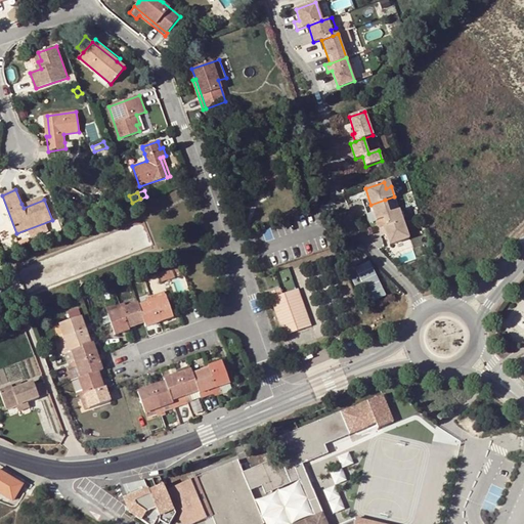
[(42,197),(22,204),(24,208),(44,200),(42,197)]
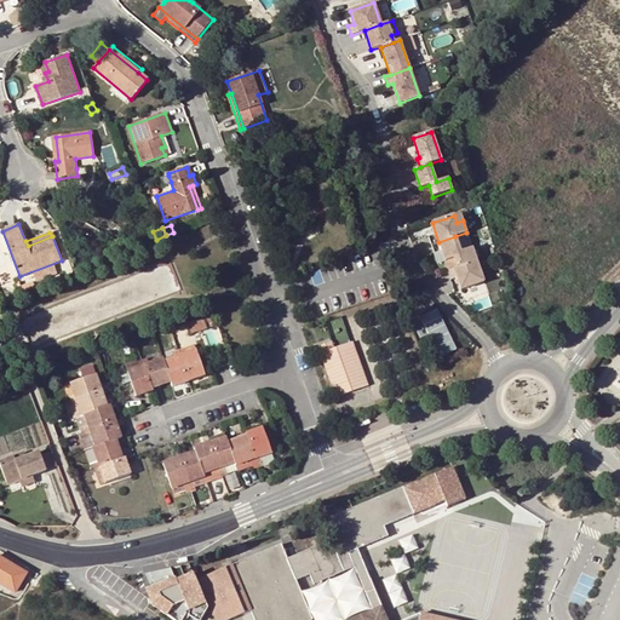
[(455,236),(438,242),(446,262),(454,258),(458,268),(477,262),(472,248),(460,252),(455,236)]
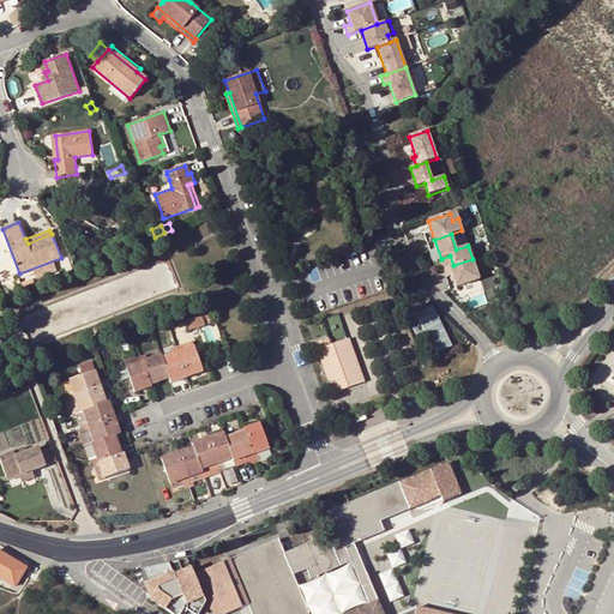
[(95,236),(90,245),(98,250),(103,242),(95,236)]
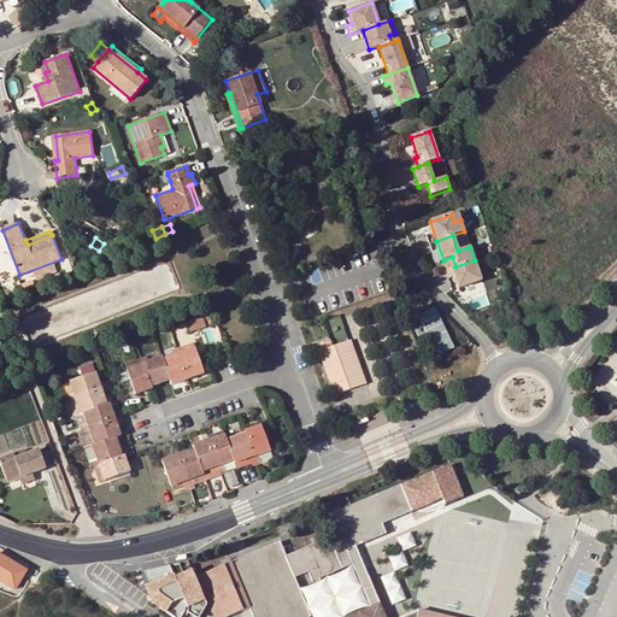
[(482,281),(475,260),(456,266),(446,270),(448,278),(454,276),(458,289),(482,281)]
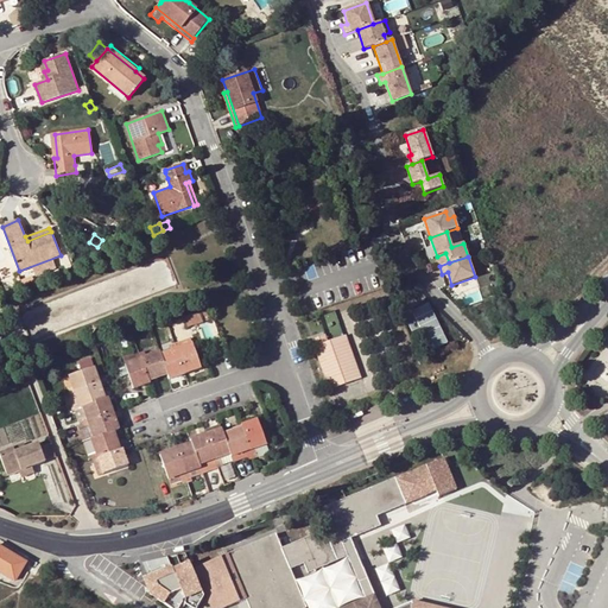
[(235,271),(232,261),(222,265),(226,276),(235,271)]
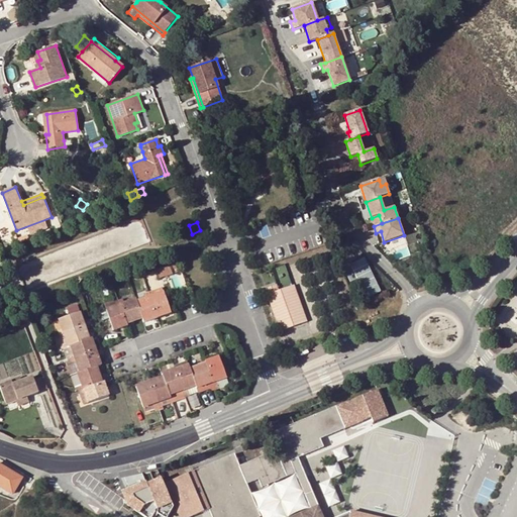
[(27,234),(18,237),(20,243),(29,239),(27,234)]
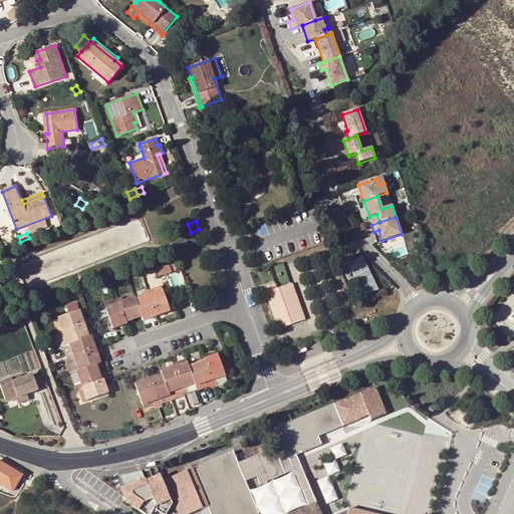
[(353,261),(367,295),(381,290),(367,256),(353,261)]
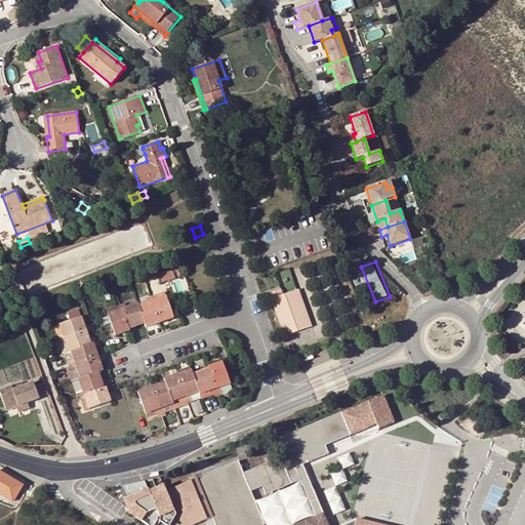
[(184,274),(180,266),(172,269),(175,277),(184,274)]
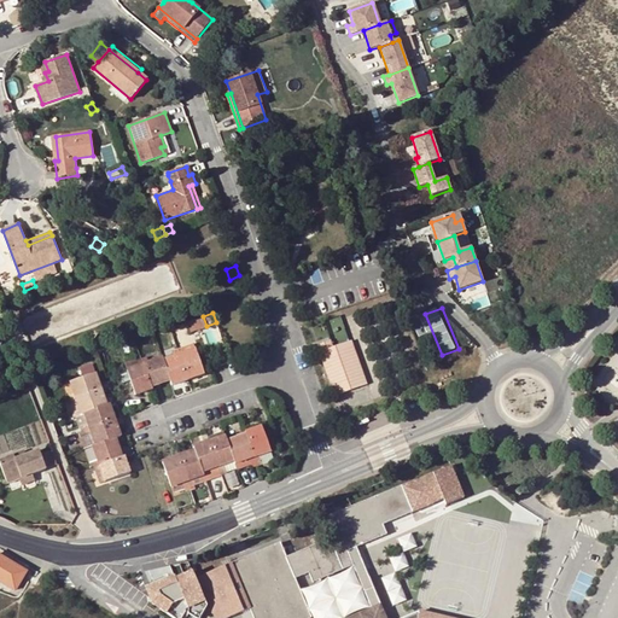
[(331,340),(315,345),(334,396),(367,384),(351,340),(333,347),(331,340)]
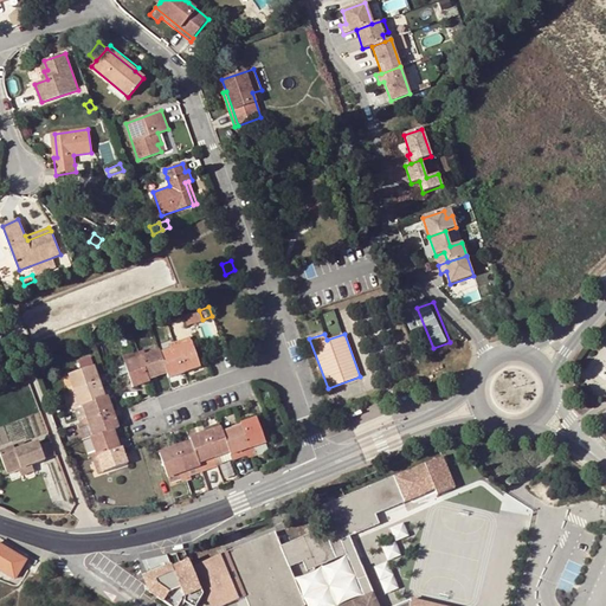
[(191,337),(174,343),(176,347),(192,342),(191,337)]
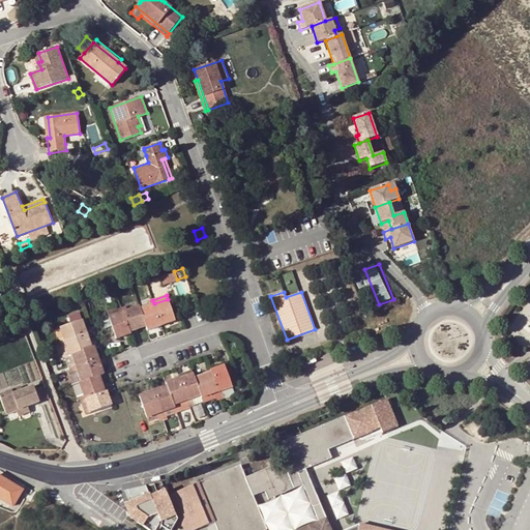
[(154,303),(162,326),(176,321),(168,299),(154,303)]
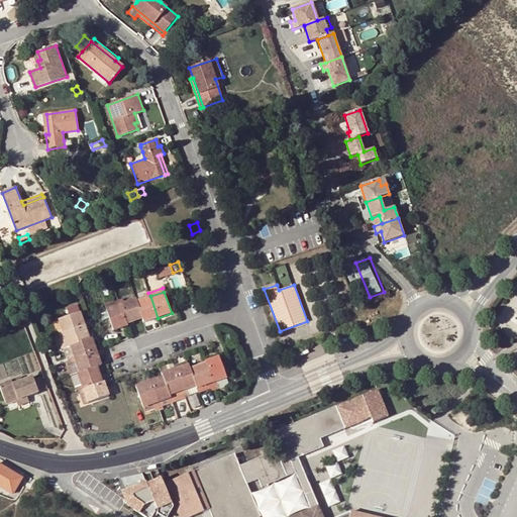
[(142,319),(144,323),(158,318),(150,296),(145,298),(136,301),(142,319)]
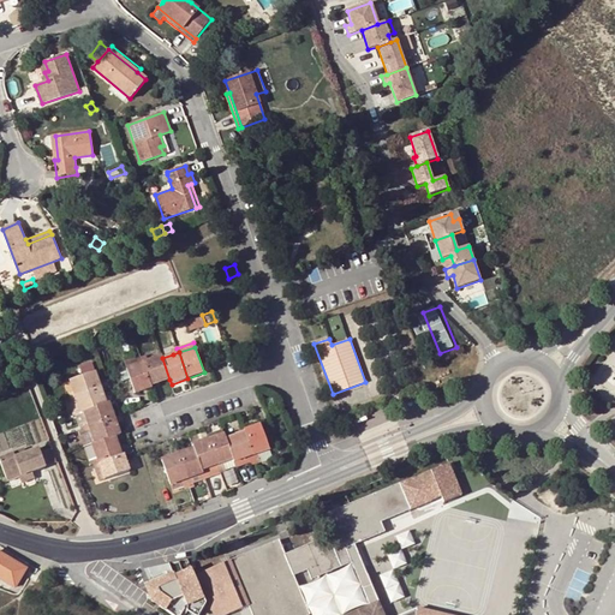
[(162,358),(161,354),(143,362),(151,386),(169,380),(162,358)]
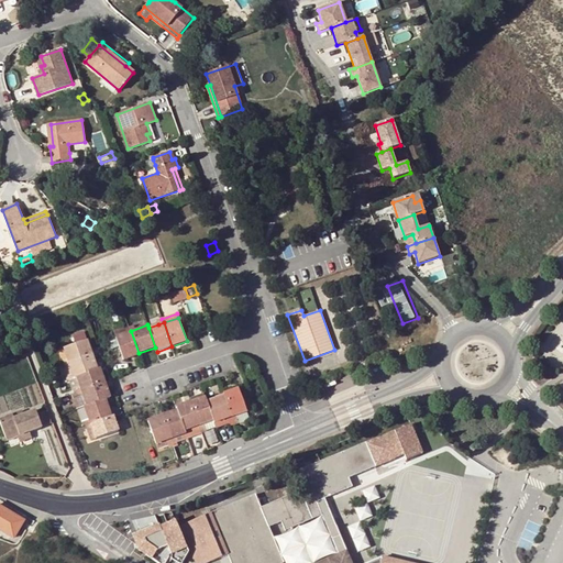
[(112,329),(116,337),(127,332),(124,328),(123,326),(112,329)]
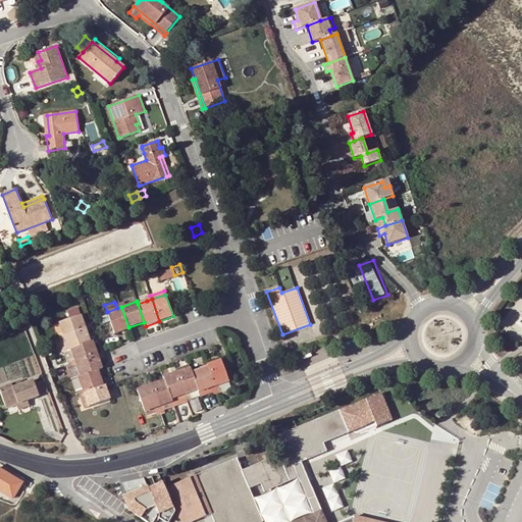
[(115,334),(129,329),(128,327),(121,307),(117,308),(107,312),(115,334)]
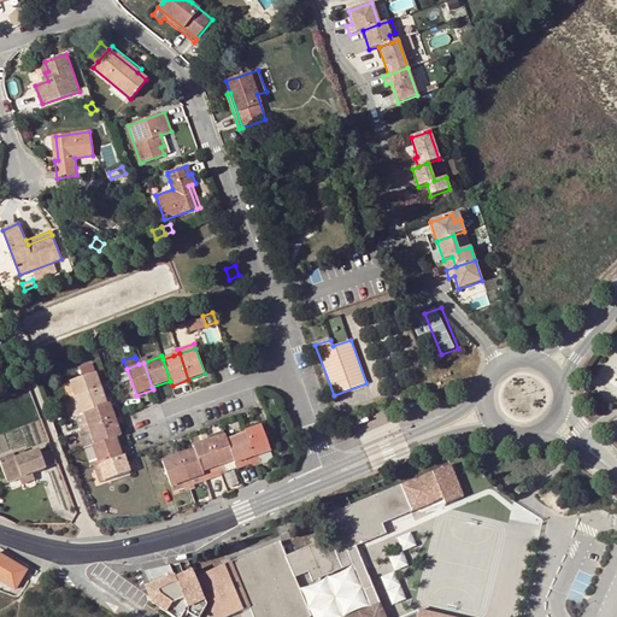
[(83,376),(95,371),(93,364),(81,369),(83,376)]
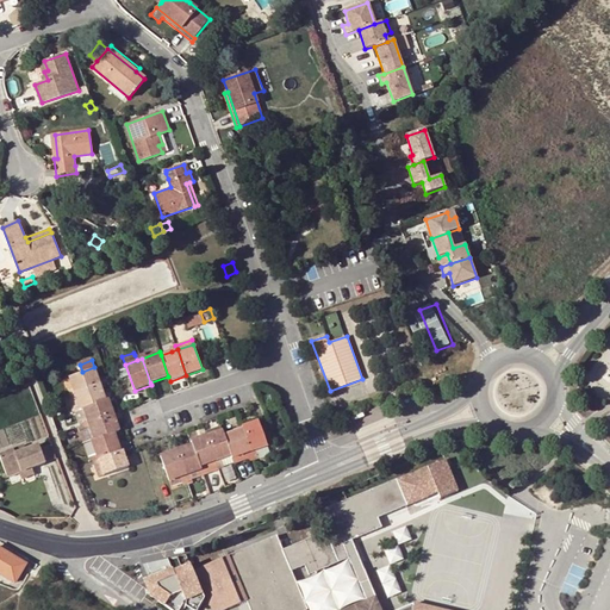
[(75,393),(100,384),(95,368),(69,378),(73,388),(75,393)]
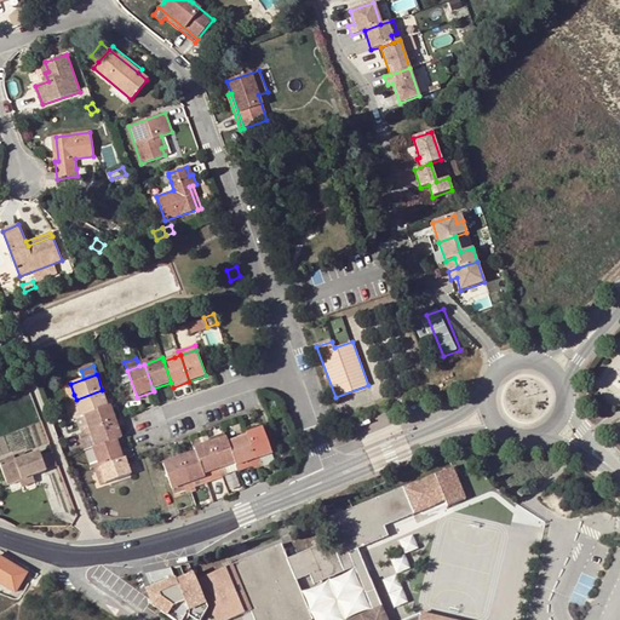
[(108,406),(102,390),(76,400),(78,405),(82,415),(85,414),(108,406)]
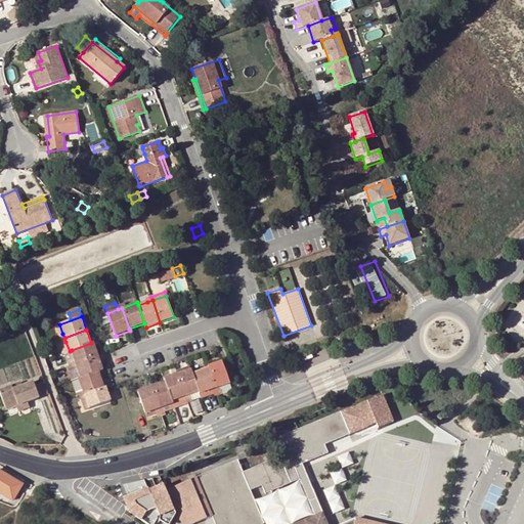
[(59,344),(62,354),(64,353),(70,351),(66,342),(59,344)]
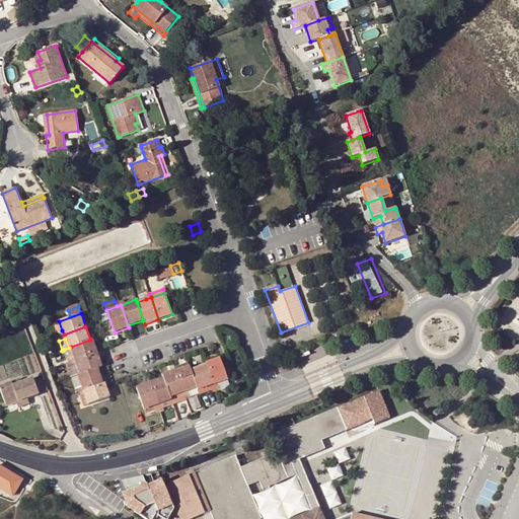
[(97,352),(92,340),(90,340),(71,347),(74,356),(69,358),(71,361),(97,352)]
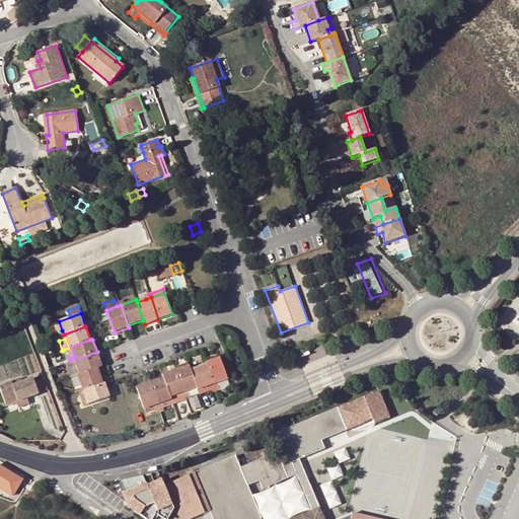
[(66,359),(69,358),(74,356),(71,347),(69,348),(64,350),(66,359)]
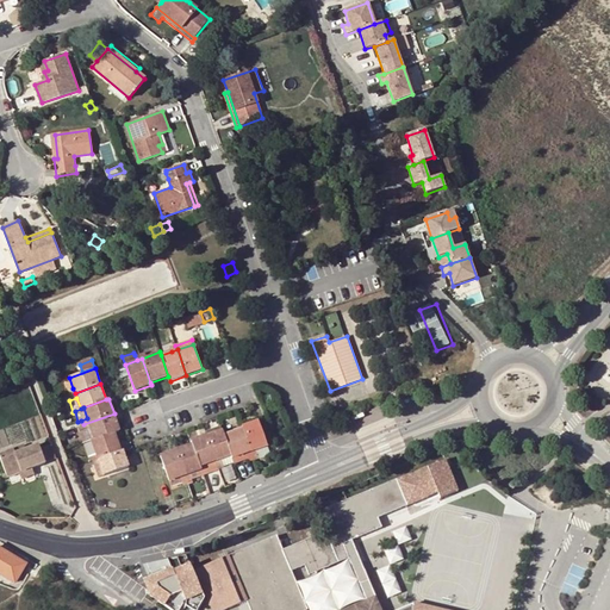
[(114,414),(83,424),(85,430),(91,428),(94,440),(114,433),(120,430),(114,414)]
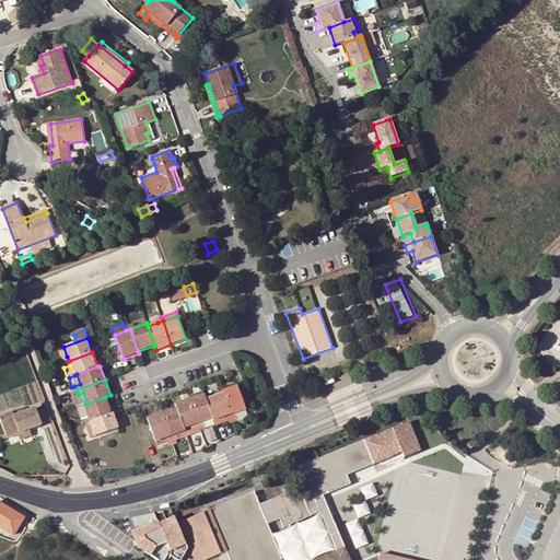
[(237,386),(222,392),(223,394),(233,423),(238,421),(235,413),(246,410),(237,386)]
